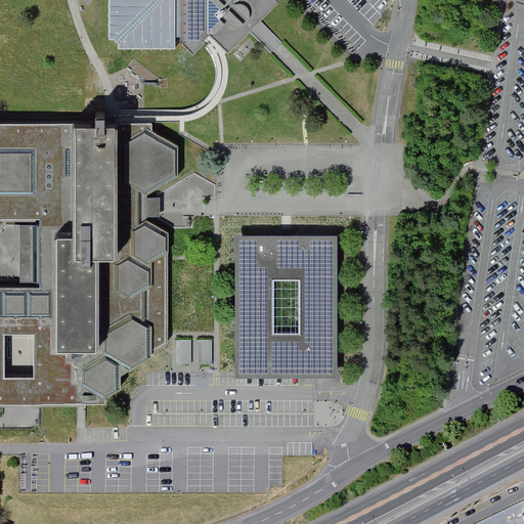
[(111,0),(111,42),(120,51),(193,50),(206,39),(210,35),(228,50),(252,26),(275,0),(111,0)]
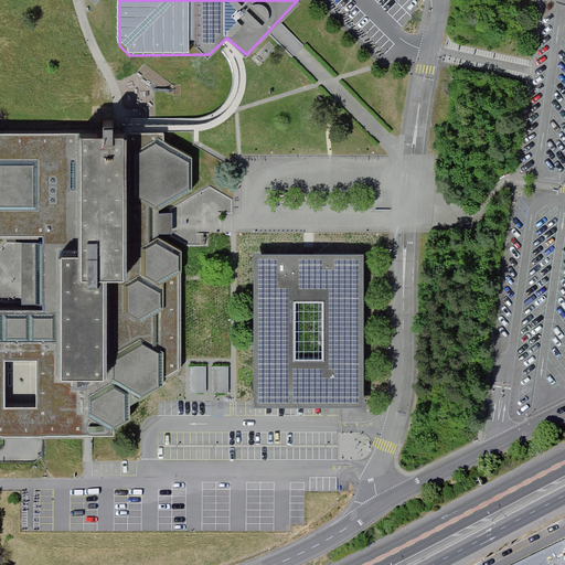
[(0,434),(86,435),(114,435),(115,427),(130,418),(131,403),(163,384),(163,377),(179,369),(182,251),(159,236),(159,233),(159,212),(159,210),(193,190),(193,157),(164,140),(164,131),(123,132),(120,132),(0,131),(0,234),(43,235),(43,242),(43,264),(43,304),(43,309),(0,309),(0,434)]
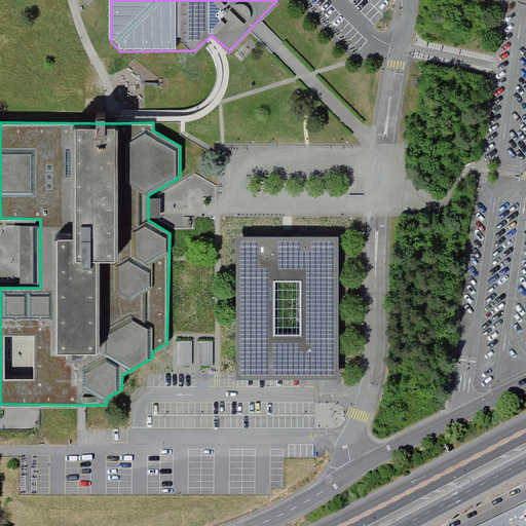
[(160,197),(148,197),(148,217),(160,217),(160,207),(160,197)]
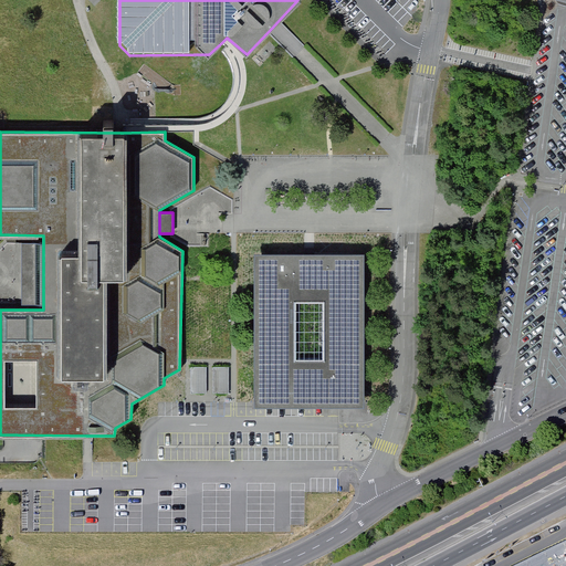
[(43,242),(21,242),(21,304),(43,304),(43,242)]
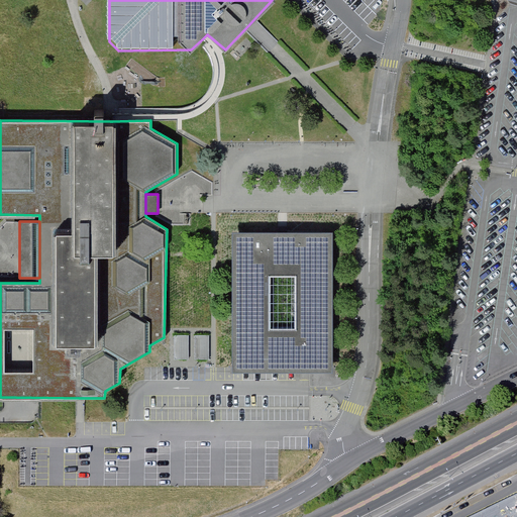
[(284,229),(232,229),(232,368),(243,368),(248,368),(254,368),(261,368),(267,368),(273,368),(278,368),(287,368),(296,368),(310,368),(332,368),(333,229),(284,229)]
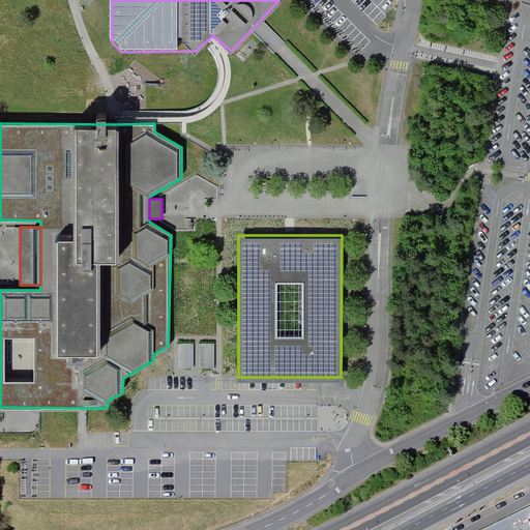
[(178,367),(196,367),(196,343),(179,343),(178,367)]
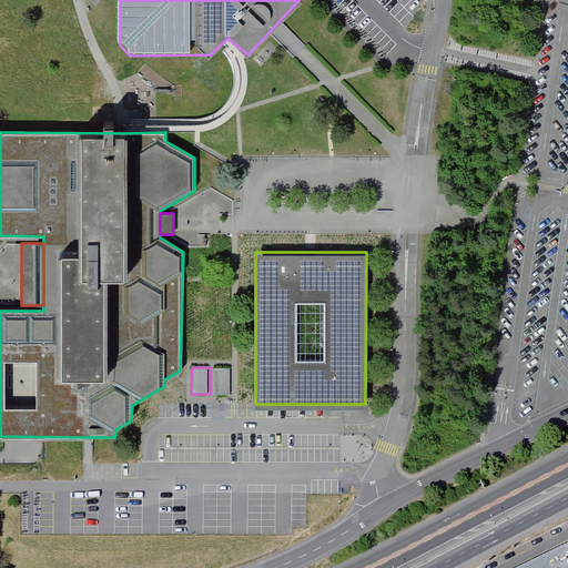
[(230,395),(230,367),(214,367),(214,395),(230,395)]
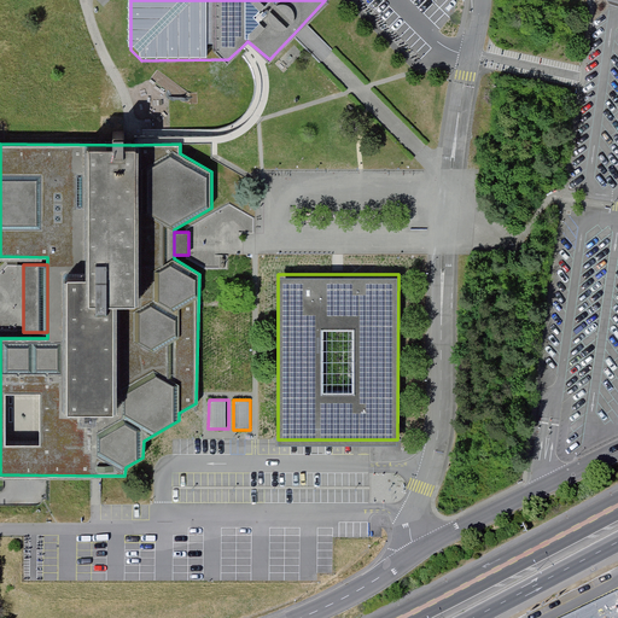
[(617,617),(617,594),(570,617),(617,617)]
